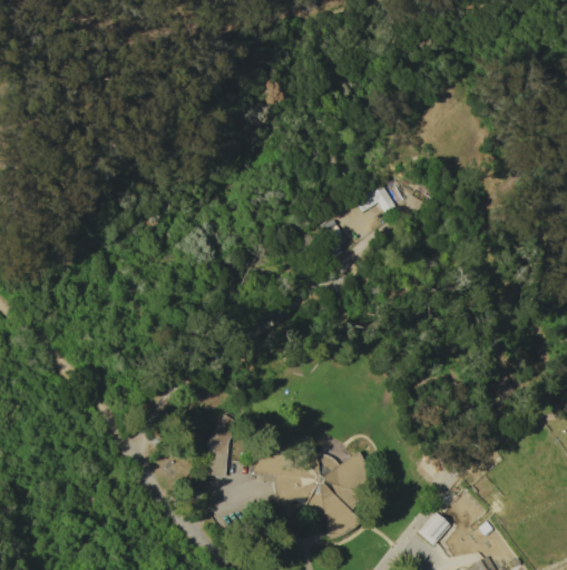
[(383,209),(394,203),(382,184),(355,200),(363,212),(379,202),(383,209)]
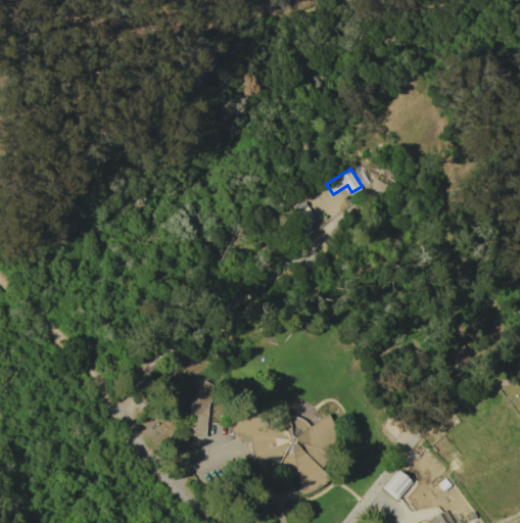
[(291,209),(303,237),(315,232),(312,225),(318,222),(308,201),(291,209)]
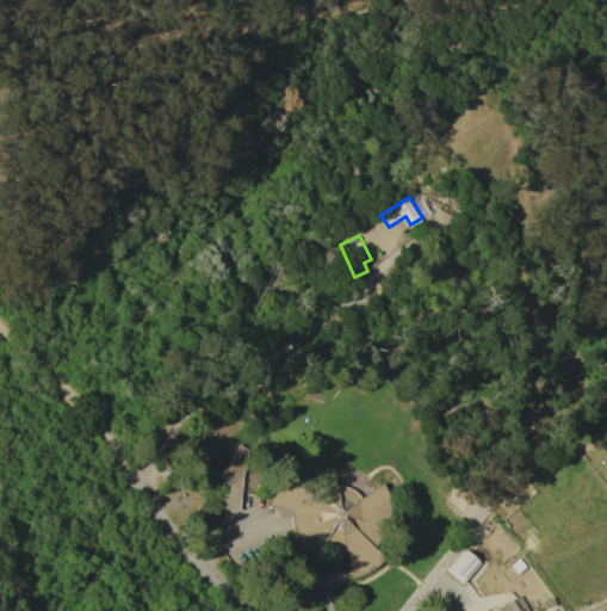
[(525,407),(543,400),(556,431),(538,438),(525,407)]
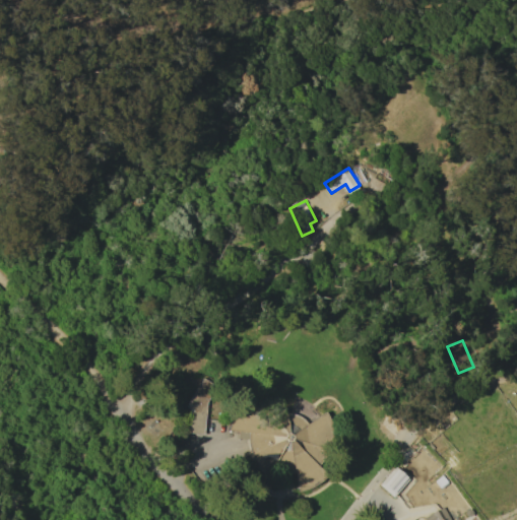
[(192,434),(208,434),(210,382),(194,381),(192,434)]
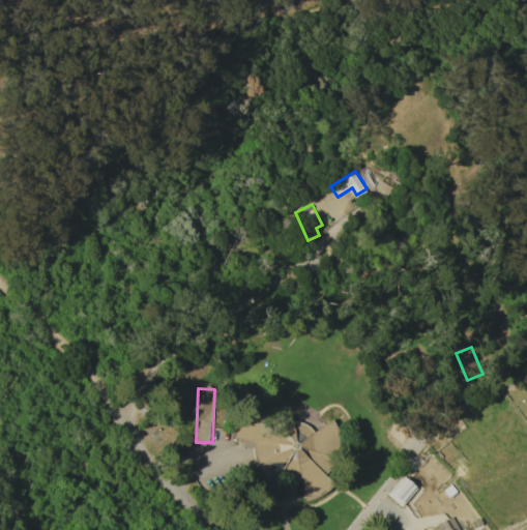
[(258,460),(269,476),(285,482),(287,475),(296,477),(299,478),(305,501),(321,496),(334,486),(345,477),(348,461),(347,444),(333,419),(315,432),(308,424),(300,420),(291,418),(291,404),(279,403),(265,406),(253,413),(238,422),(235,437),(258,440),(258,460)]
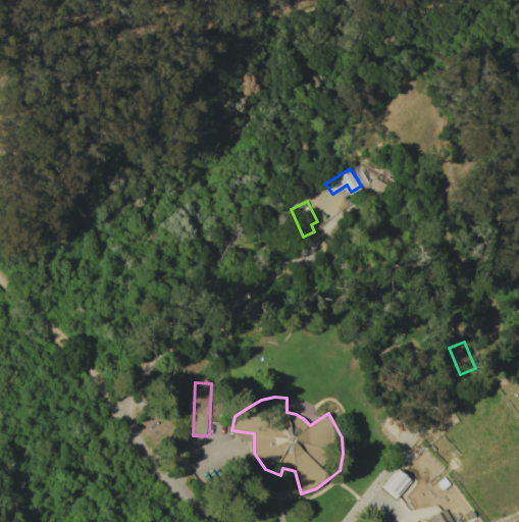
[(399,468),(413,481),(400,496),(397,499),(382,486),(399,468)]
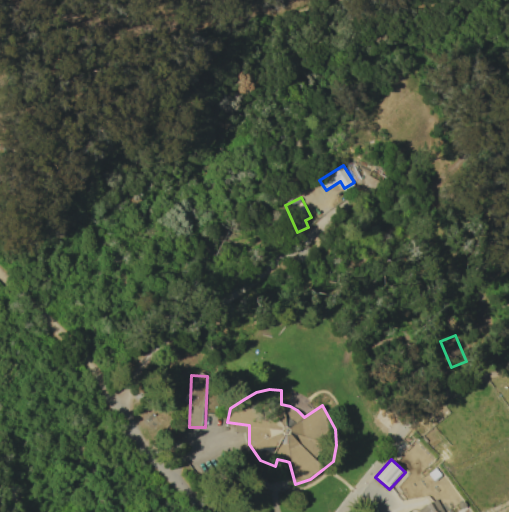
[(447,511),(440,499),(435,501),(420,511),(447,511)]
